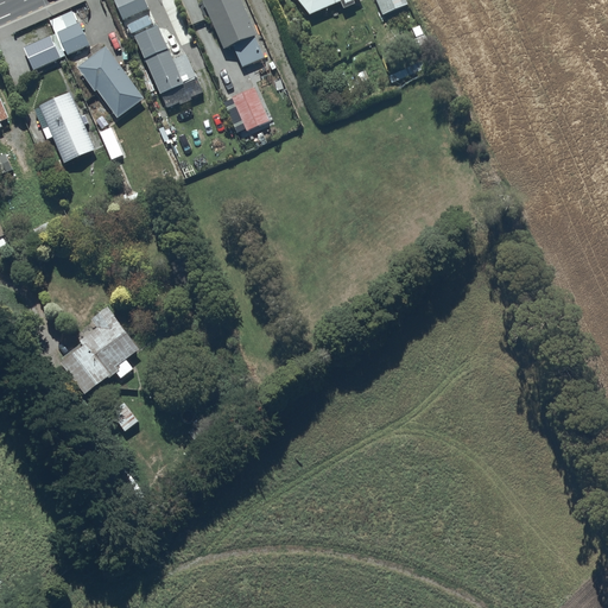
[(144,0),(114,0),(125,24),(151,13),(144,0)]
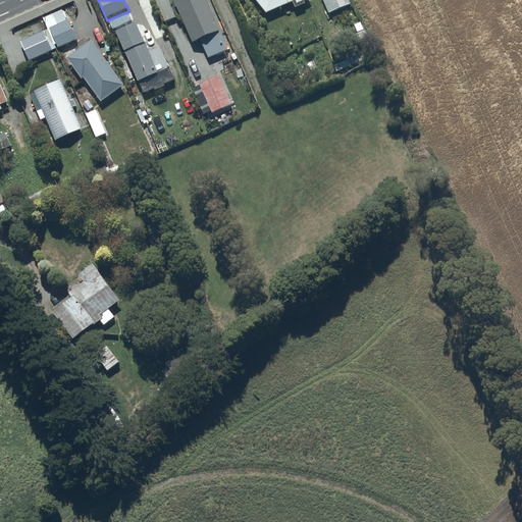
[(176,2),(175,4),(194,47),(201,44),(209,62),(228,54),(220,36),(223,35),(208,0),(175,0),(176,0),(176,2)]
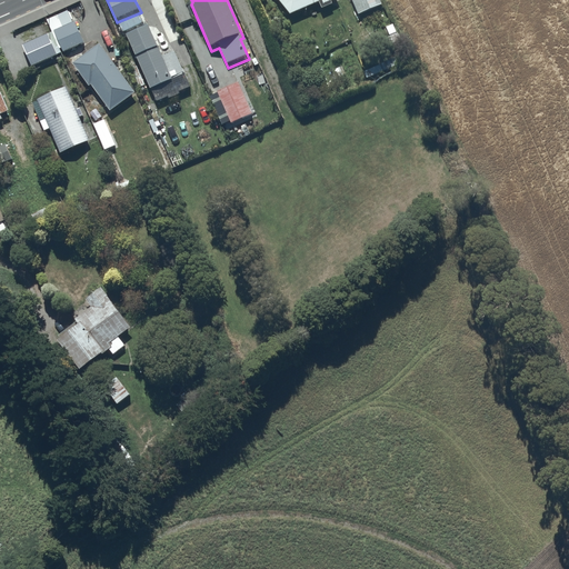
[(340,1),(339,0),(276,0),(291,19),(321,7),(323,12),(333,8),(332,5),(340,1)]
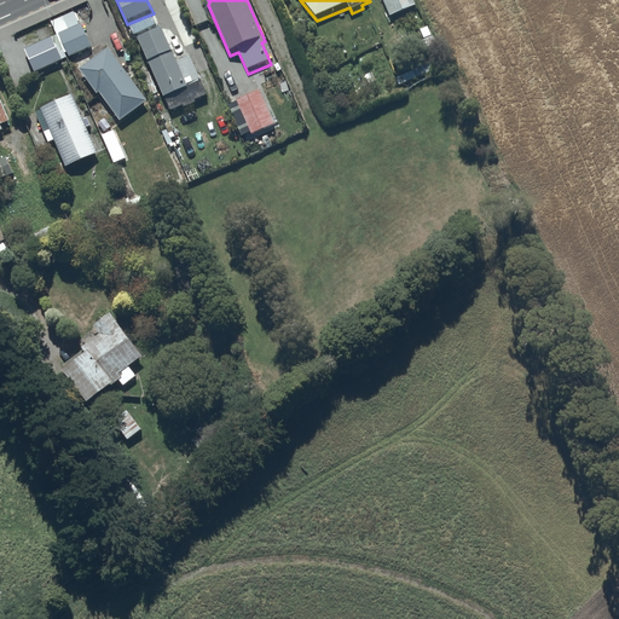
[(382,0),(391,19),(417,7),(412,0),(382,0)]
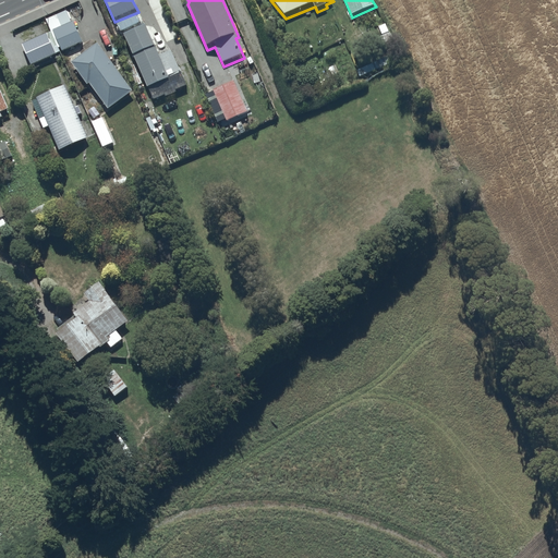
[(83,45),(74,23),(72,24),(68,13),(47,22),(52,34),(47,37),(46,35),(23,45),(24,47),(22,47),(32,68),(62,53),(63,55),(83,45)]
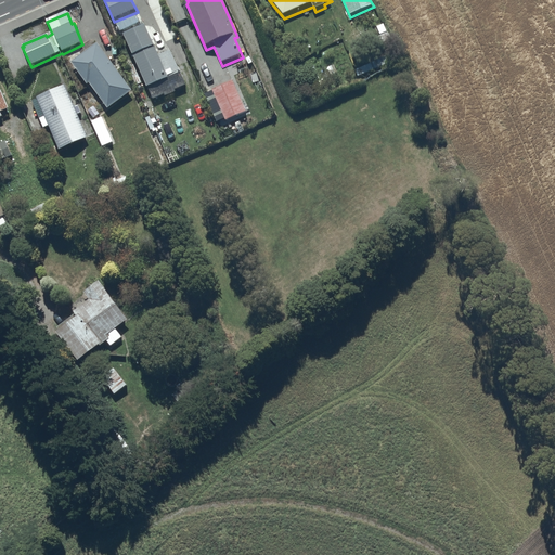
[(127,39),(126,39),(136,65),(128,67),(139,92),(146,89),(147,92),(150,91),(154,102),(162,99),(163,101),(172,98),(171,94),(186,88),(171,52),(159,57),(145,25),(125,34),(127,39)]
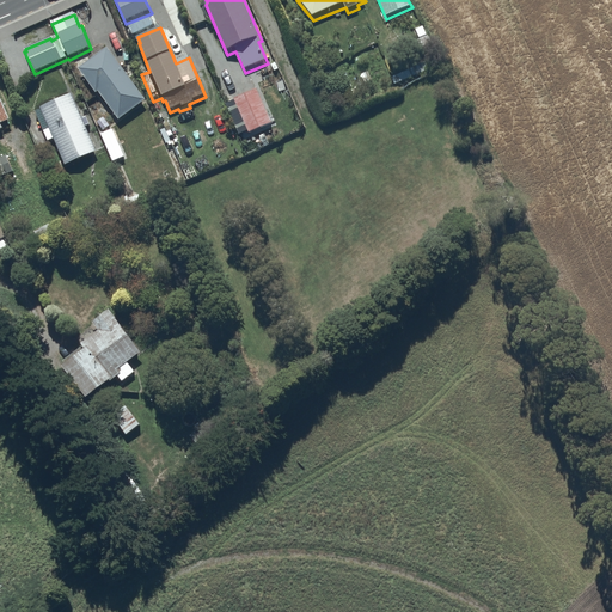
[(146,104),(109,50),(79,72),(97,97),(99,95),(118,123),(146,104)]
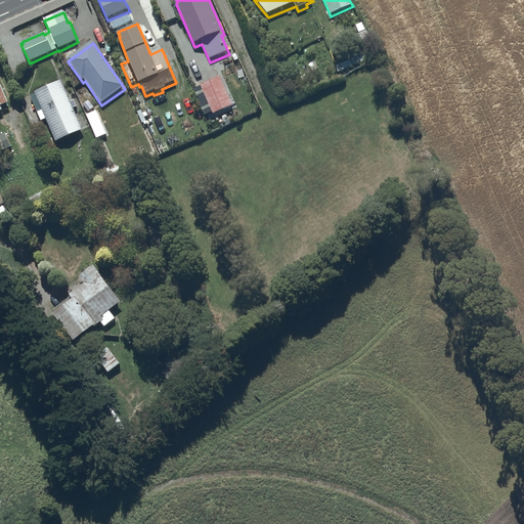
[(8,98),(0,77),(0,108),(3,108),(0,101),(8,98)]
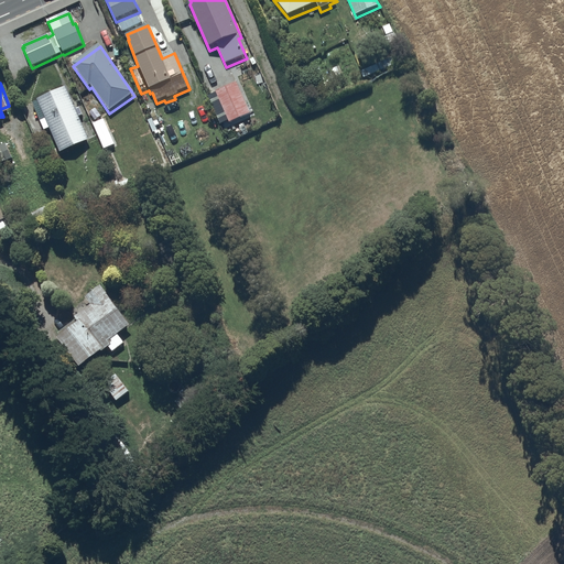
[(76,106),(66,83),(36,95),(38,97),(32,99),(44,128),(50,125),(60,149),(89,137),(79,112),(83,111),(80,105),(76,106)]
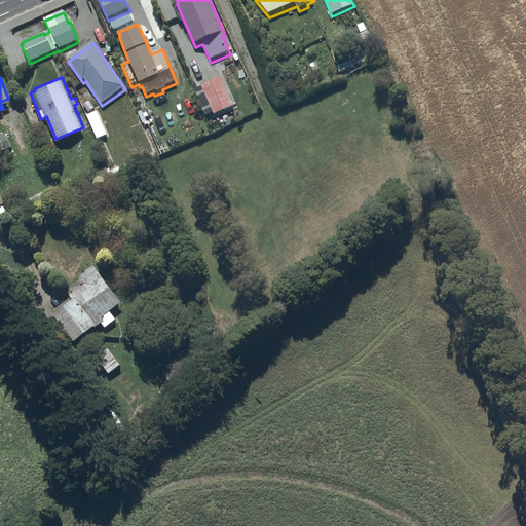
[(234,109),(221,79),(194,91),(200,105),(209,104),(215,117),(234,109)]
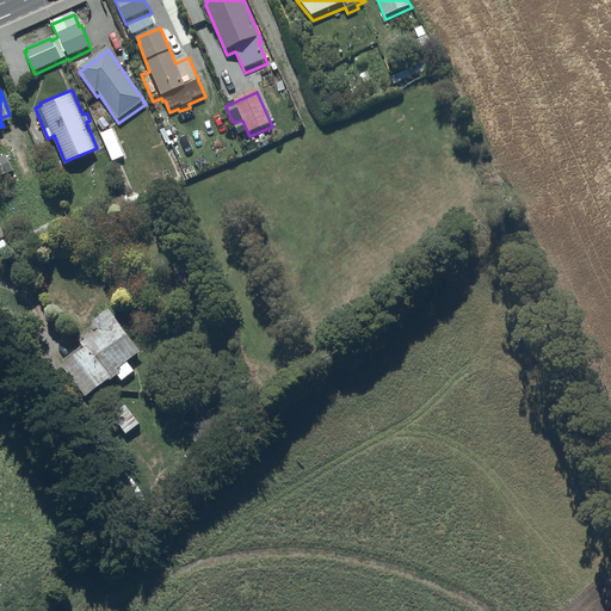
[(124,154),(112,127),(102,131),(113,159),(124,154)]
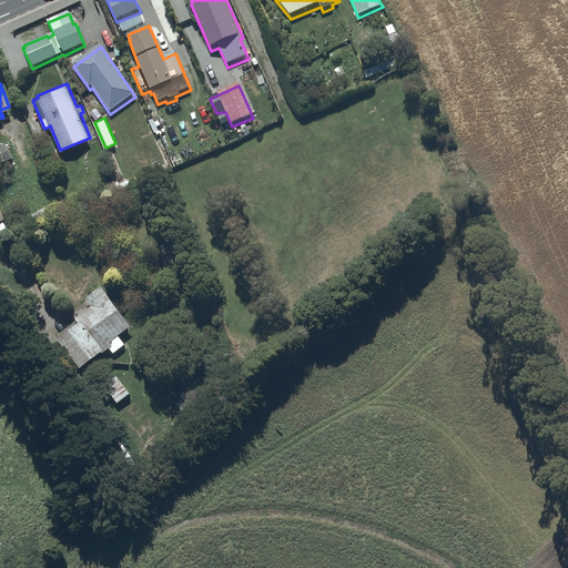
[(0,161),(12,156),(6,141),(0,143),(0,161)]
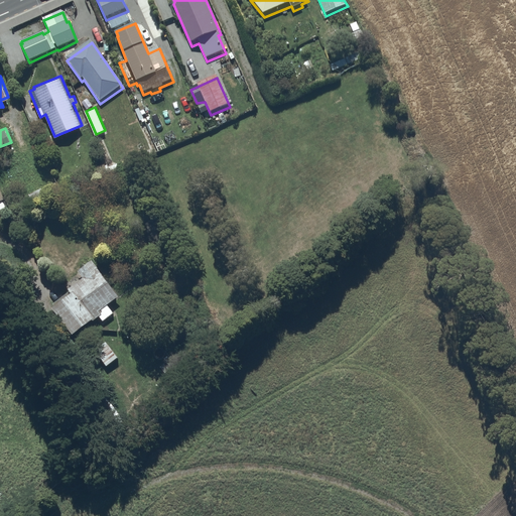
[(69,290),(53,302),(73,330),(92,316),(93,318),(99,313),(103,319),(114,310),(108,301),(119,293),(93,257),(79,267),(84,275),(67,287),(69,290)]
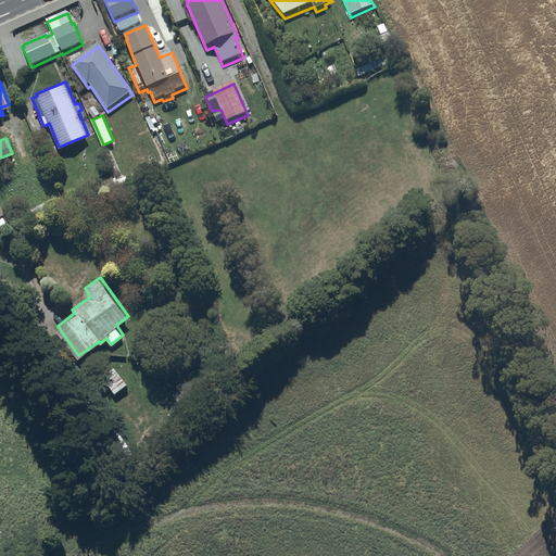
[(219,351),(205,363),(211,370),(226,359),(219,351)]
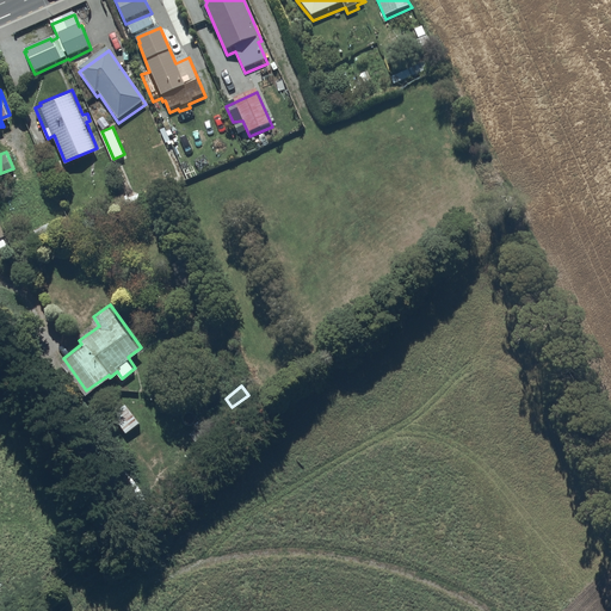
[(127,401),(112,412),(127,431),(141,421),(127,401)]
